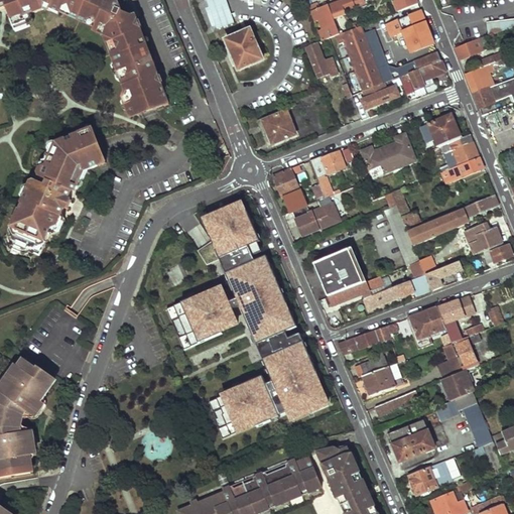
[(90,18),(96,21),(94,24),(100,26),(98,30),(98,32),(108,36),(113,39),(117,49),(112,51),(110,52),(113,59),(114,62),(118,63),(122,75),(120,79),(121,82),(125,91),(122,96),(128,99),(125,105),(127,110),(129,115),(151,106),(152,109),(167,103),(155,72),(152,73),(149,74),(147,69),(150,68),(151,65),(152,63),(152,61),(151,59),(150,58),(147,58),(142,44),(144,43),(133,14),(124,18),(121,11),(119,10),(119,9),(117,8),(118,5),(117,3),(117,1),(115,0),(111,0),(110,1),(108,0),(2,0),(4,6),(6,10),(9,8),(14,22),(29,16),(28,12),(42,7),(47,10),(48,8),(49,4),(60,9),(62,6),(69,8),(71,13),(85,19),(90,18)]
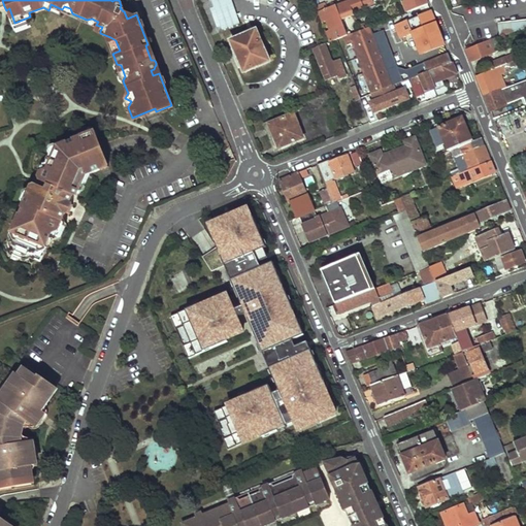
[(210,0),(219,29),(238,23),(231,0),(210,0)]
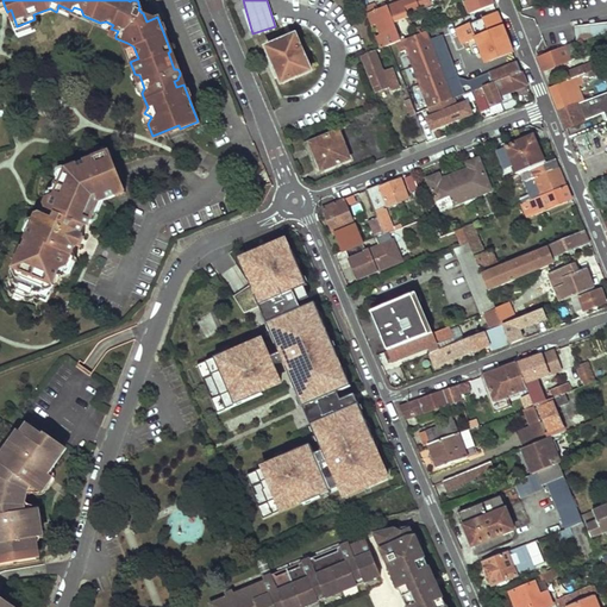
[(365,12),(389,2),(388,0),(373,0),(363,5),(365,12)]
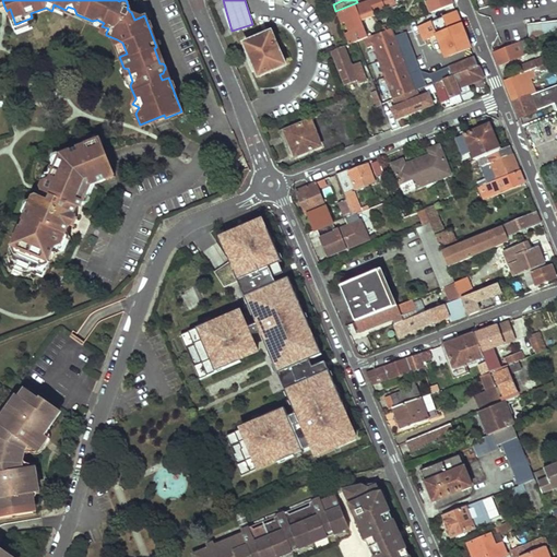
[(347,43),(367,35),(360,20),(363,16),(374,12),(372,10),(383,6),(383,3),(394,0),(366,0),(335,12),(341,25),(345,23),(350,33),(344,35),(347,43)]
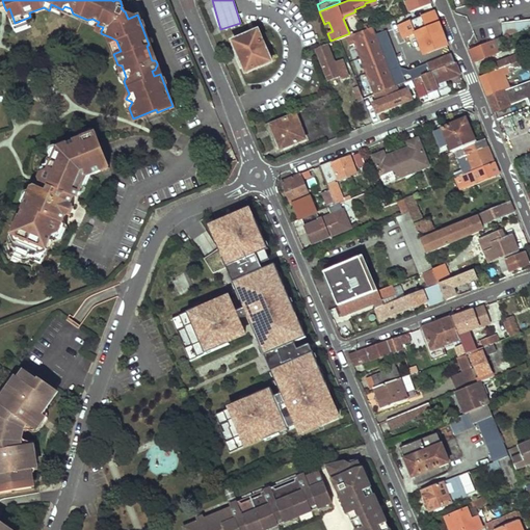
[(409,9),(430,1),(429,0),(405,0),(409,9)]
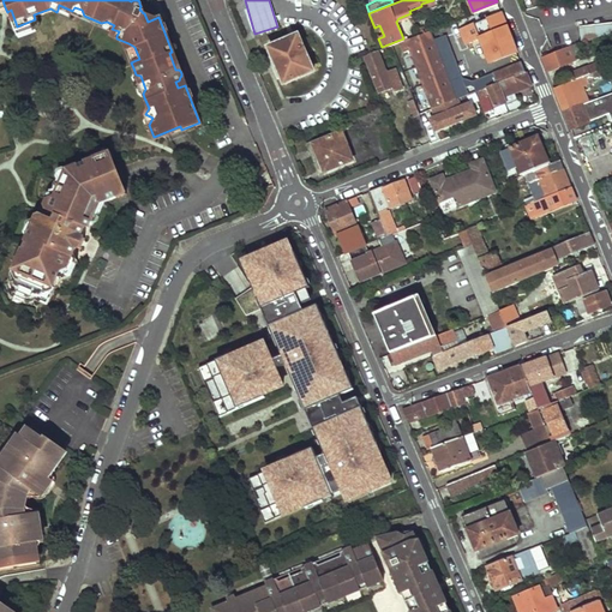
[(58,10),(71,16),(72,13),(72,11),(59,5),(58,10)]
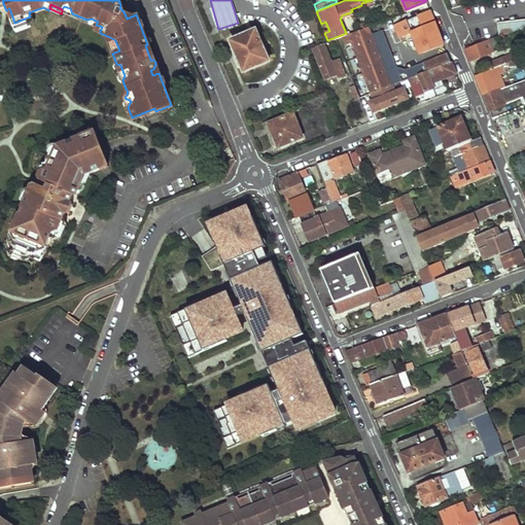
[(62,9),(62,11),(71,15),(72,13),(70,8),(64,6),(62,9)]
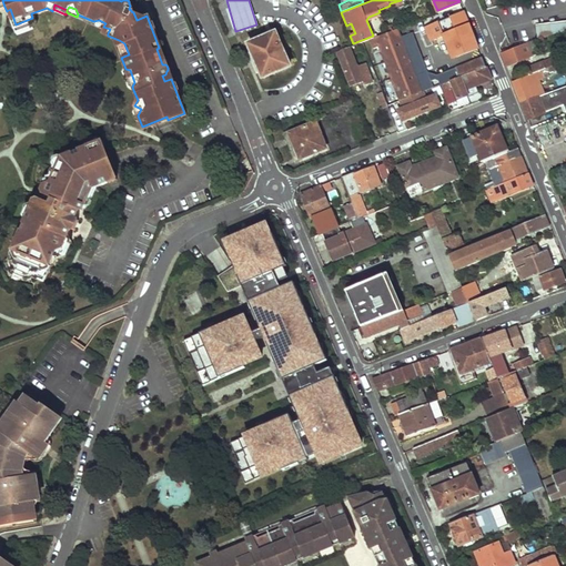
[(34,21),(32,18),(16,24),(10,9),(7,11),(14,31),(31,24),(34,21)]
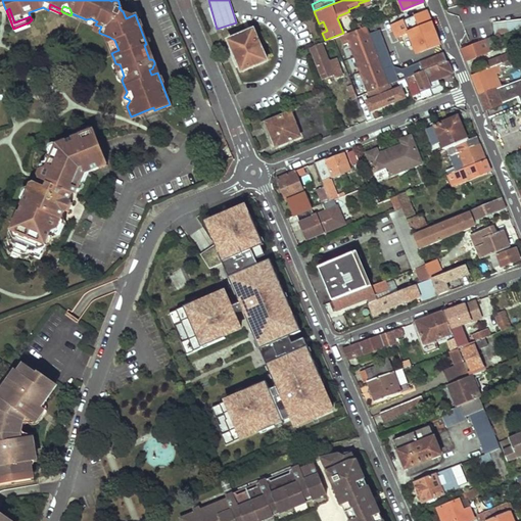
[(439,42),(426,9),(390,24),(395,35),(407,30),(415,51),(439,42)]
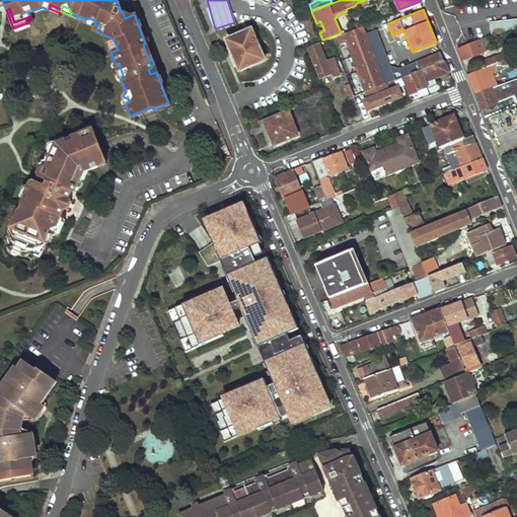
[(516,25),(516,16),(488,20),(490,33),(516,25)]
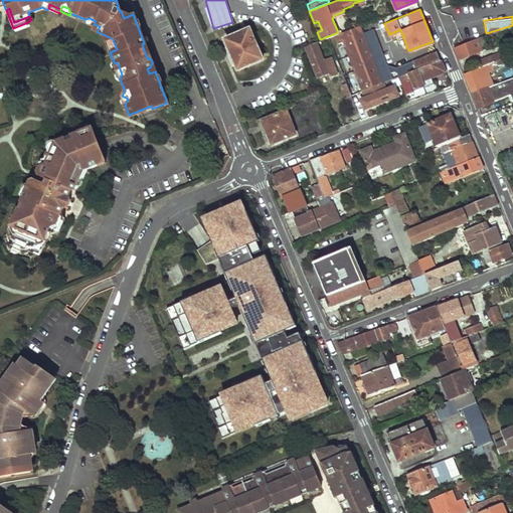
[(83,21),(93,25),(93,28),(98,30),(100,26),(94,24),(96,21),(90,18),(84,19),(83,21)]
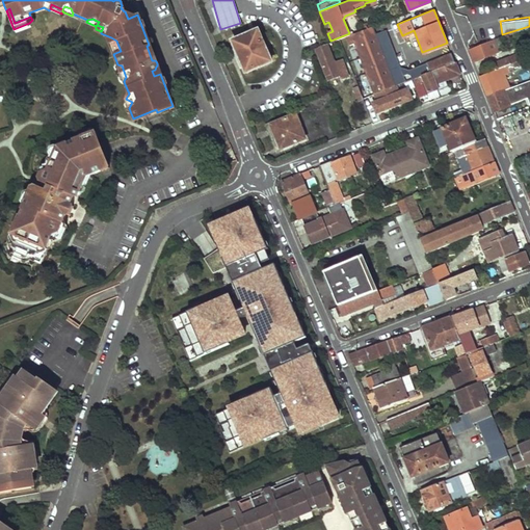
[(395,83),(405,79),(403,74),(405,73),(408,75),(411,77),(431,70),(453,60),(452,56),(450,51),(407,68),(401,65),(386,27),(374,31),(372,25),(350,32),(374,91),(395,83)]
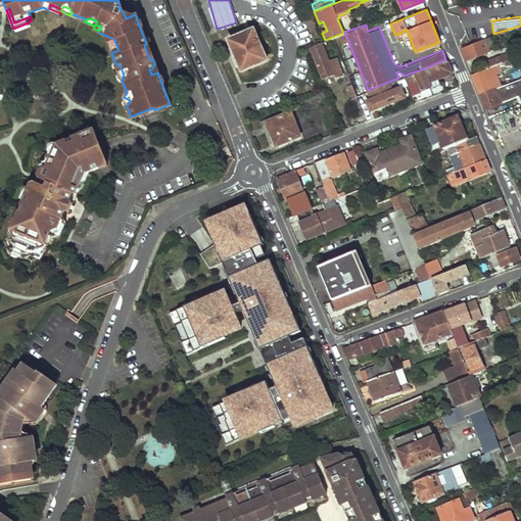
[(230,39),(242,68),(267,58),(254,29),(230,39)]
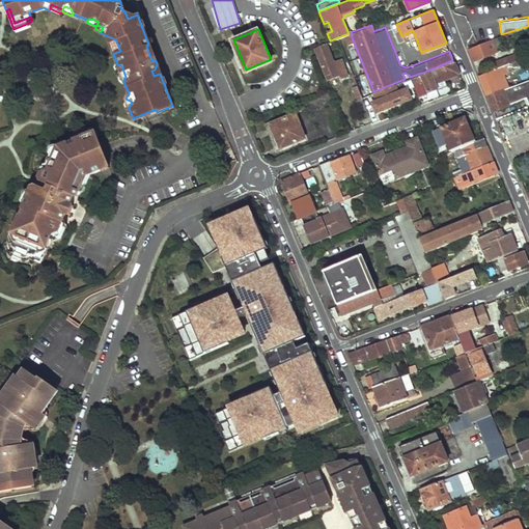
[(467,47),(472,59),(496,50),(495,49),(500,46),(496,36),(471,45),(467,47)]
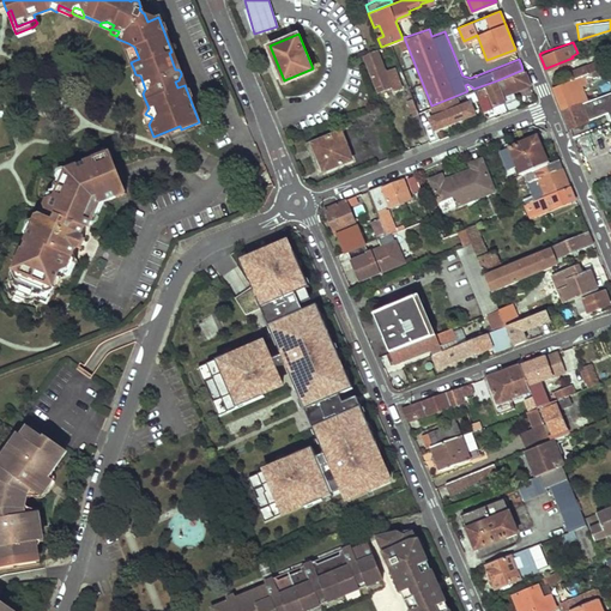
[(139,59),(134,47),(128,43),(127,47),(133,61),(139,59)]
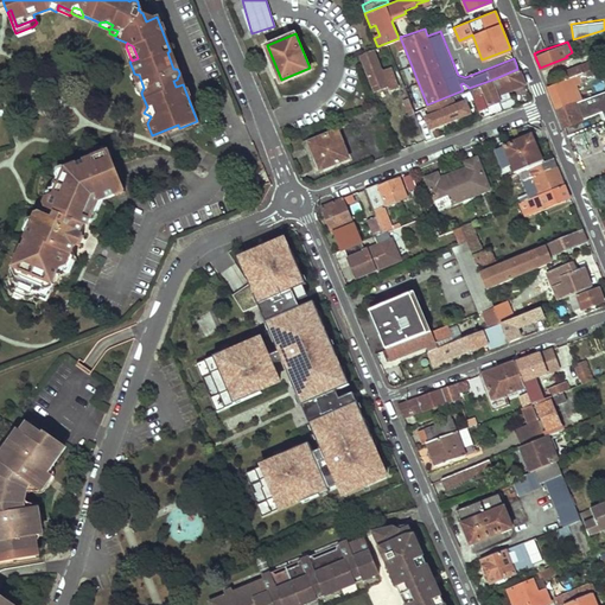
[(360,56),(373,90),(386,86),(381,74),(373,50),(360,56)]
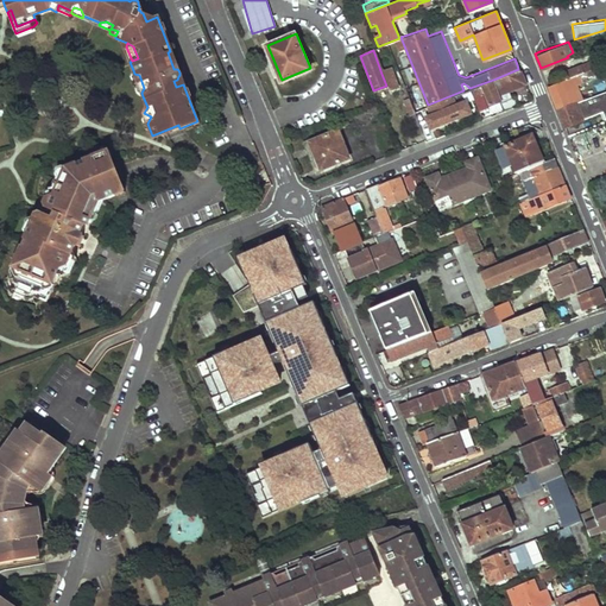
[(565,77),(585,69),(592,65),(589,58),(562,69),(565,77)]
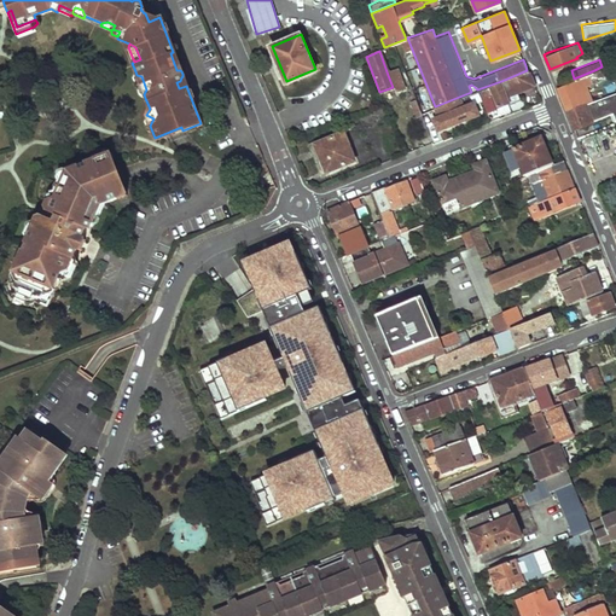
[(501,81),(505,93),(532,82),(527,70),(501,81)]
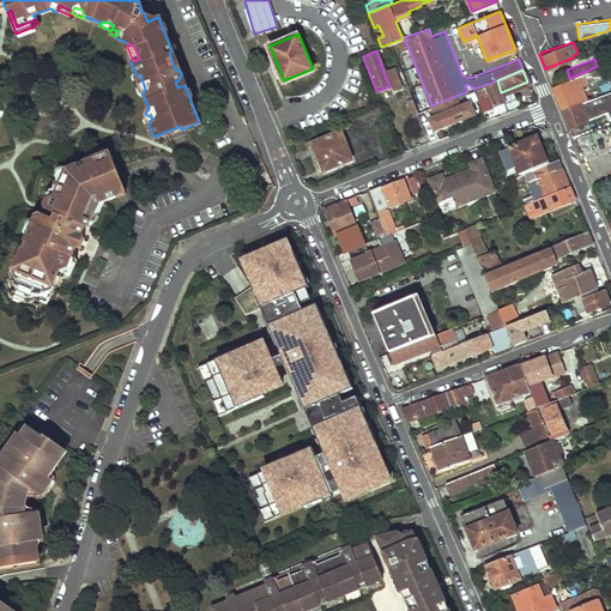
[(561,109),(582,100),(578,86),(582,84),(582,82),(590,79),(588,76),(591,74),(590,70),(569,78),(552,85),(556,97),(561,109)]
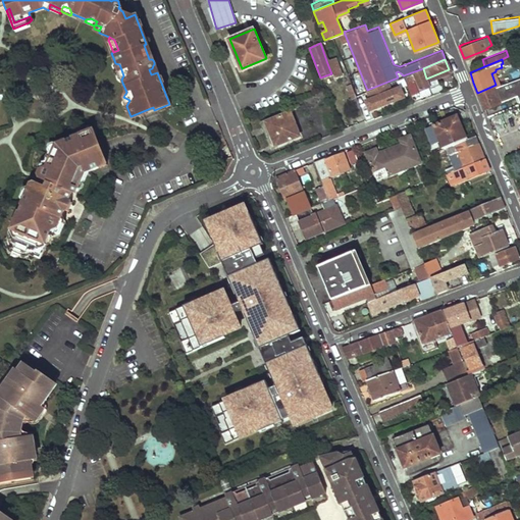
[(115,63),(114,60),(111,65),(117,80),(122,83),(121,80),(123,75),(119,64),(115,63)]
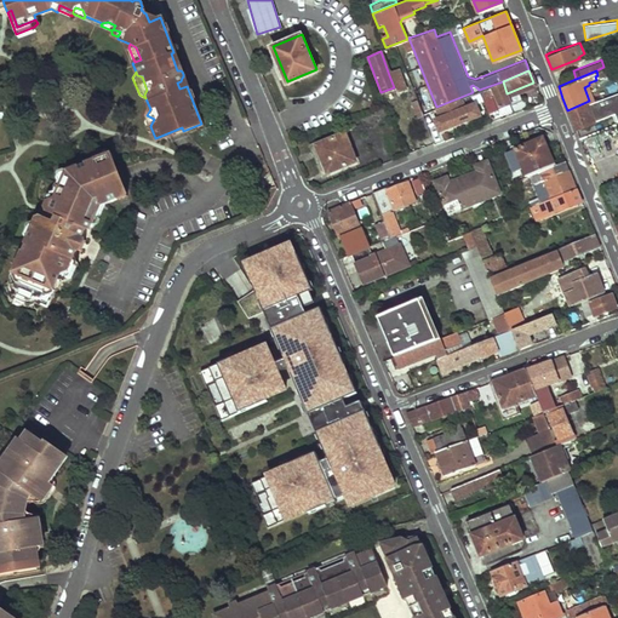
[(389,75),(394,87),(396,92),(406,87),(400,72),(389,75)]
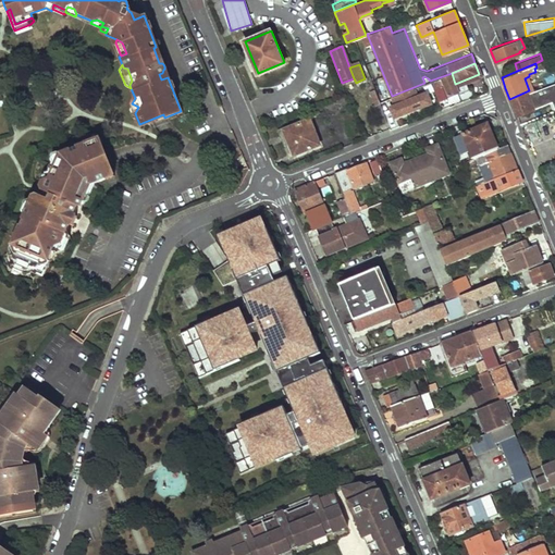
[(452,73),(430,81),(433,86),(443,82),(447,94),(457,90),(455,84),(452,73)]
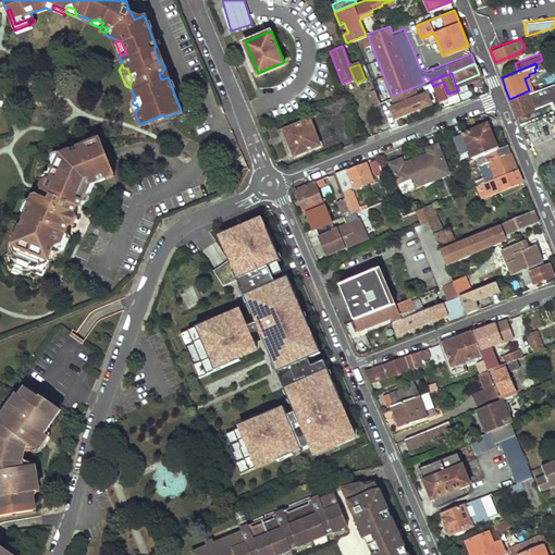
[(529,90),(509,99),(514,111),(516,115),(551,101),(554,109),(554,108),(554,82),(541,88),(541,87),(529,90)]
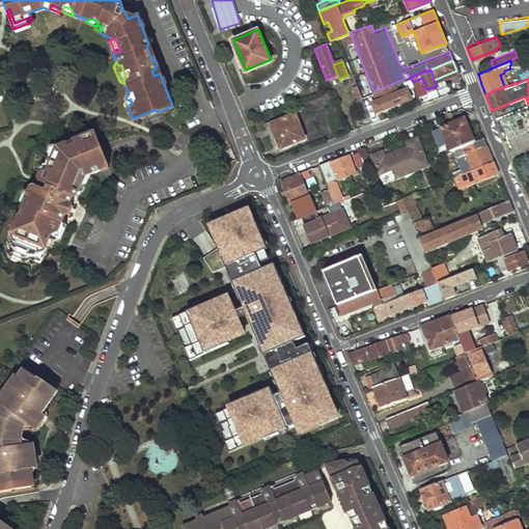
[(394,83),(373,91),(374,93),(376,99),(371,100),(376,110),(410,96),(406,86),(396,90),(394,83)]
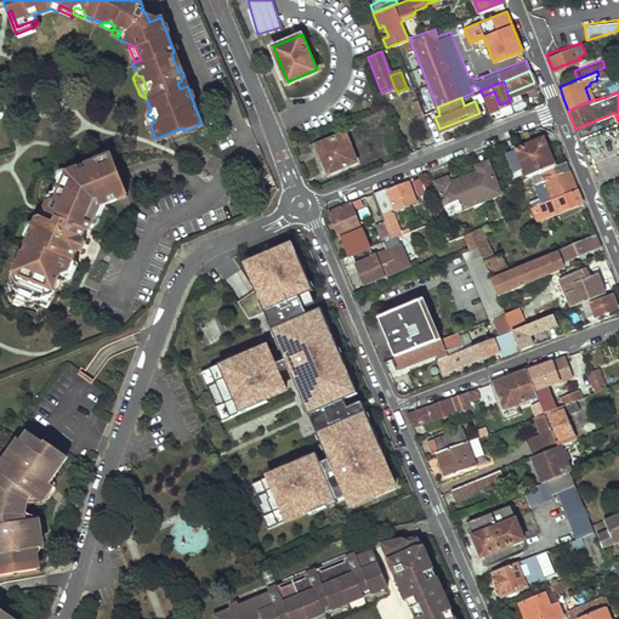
[(431,135),(416,98),(413,102),(418,114),(414,115),(424,137),(431,135)]
